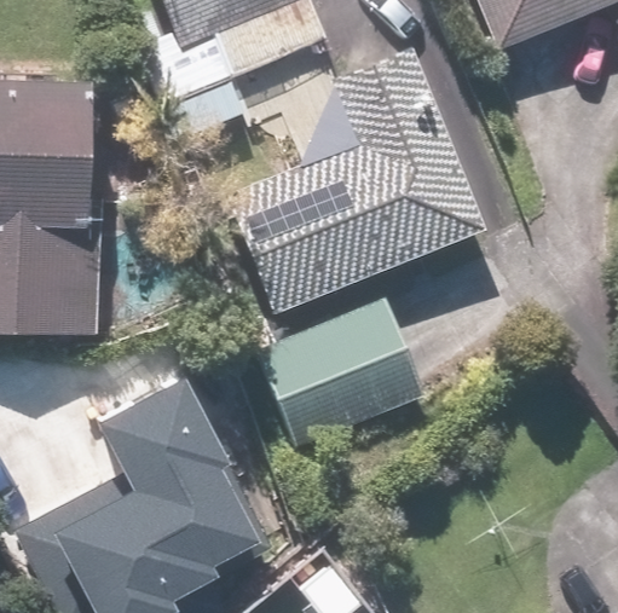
[(264,318),(489,230),(419,52),(344,81),(306,0),(171,0),(194,50),(180,56),(214,132),(194,140),(264,318)]
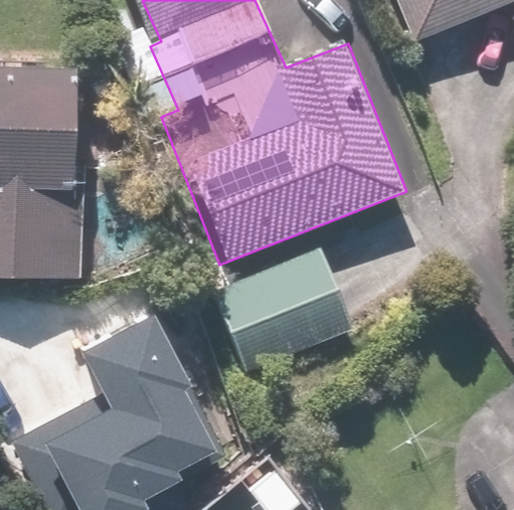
[(398,0),(417,41),(510,0),(398,0)]
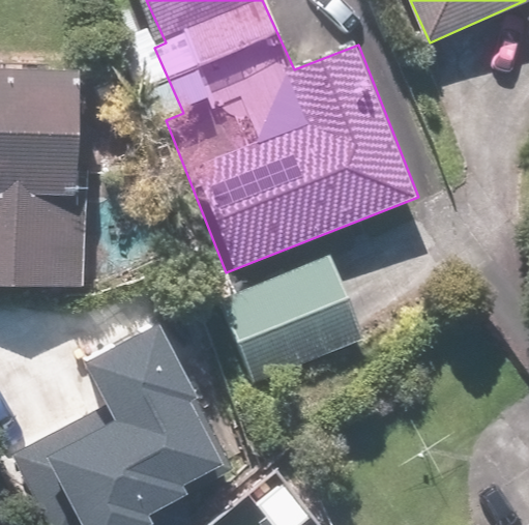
[(528,17),(519,26),(528,36),(528,17)]
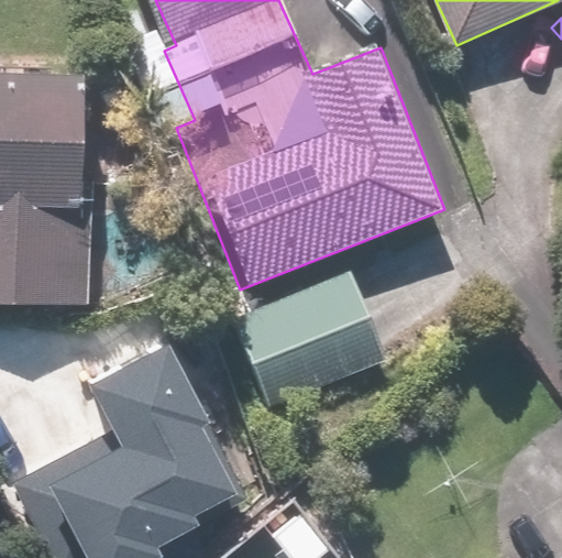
[(85,69),(0,67),(0,302),(89,305),(91,192),(83,192),(85,69)]
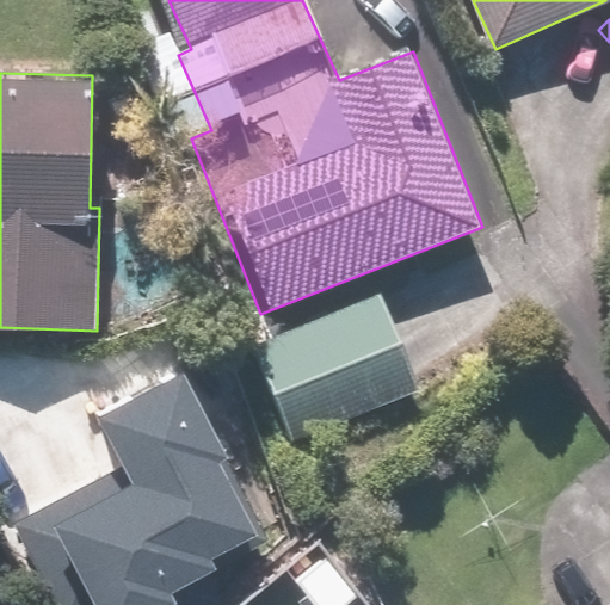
[(417,394),(374,294),(250,347),(293,448),(417,394)]
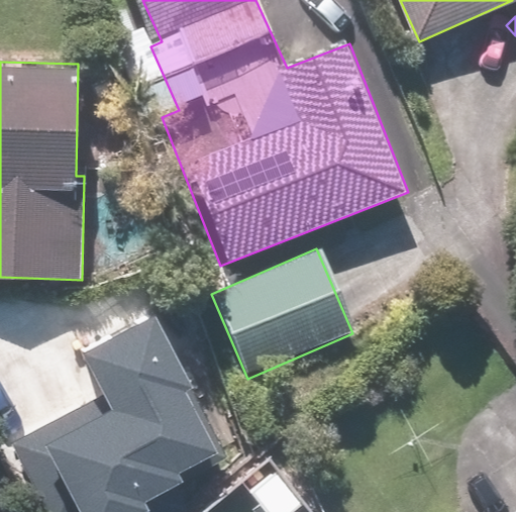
[(6,431),(47,511),(169,511),(176,508),(167,490),(223,461),(144,313),(72,352),(90,387),(6,431)]
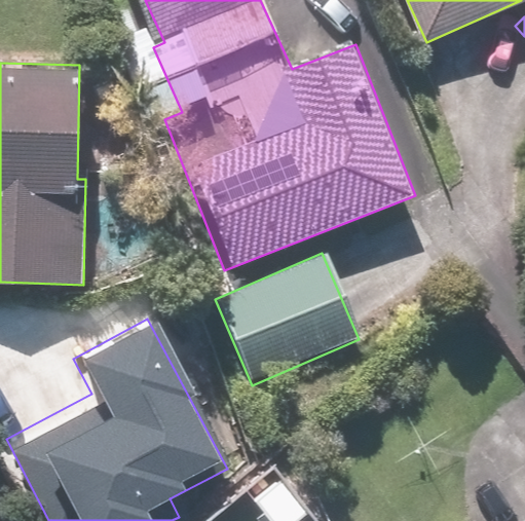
All buildings are outlined.
